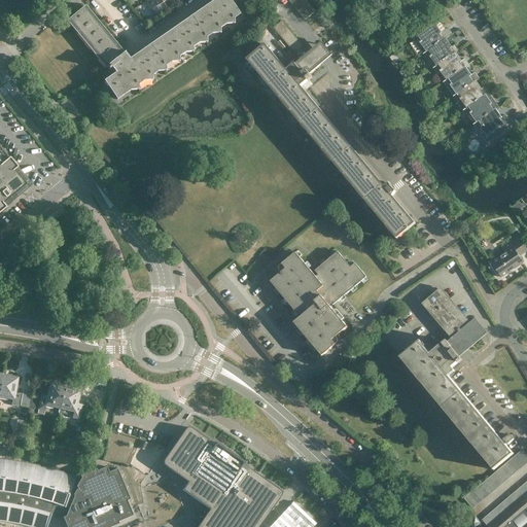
[(121,56),(115,47),(86,11),(72,24),(108,68),(107,69),(111,76),(103,81),(116,101),(130,92),(137,91),(137,92),(139,91),(138,85),(143,82),(151,81),(151,82),(152,81),(151,76),(156,73),(165,72),(166,72),(165,68),(171,63),(178,62),(178,63),(180,63),(179,58),(184,54),(191,53),(192,54),(194,54),(192,48),(198,44),(206,43),(206,44),(207,44),(206,38),(211,35),(219,34),(220,35),(220,34),(220,29),(225,26),(233,25),(234,25),(235,25),(234,20),(240,15),(231,3),(235,0),(221,0),(132,63),(125,54),(121,56)]
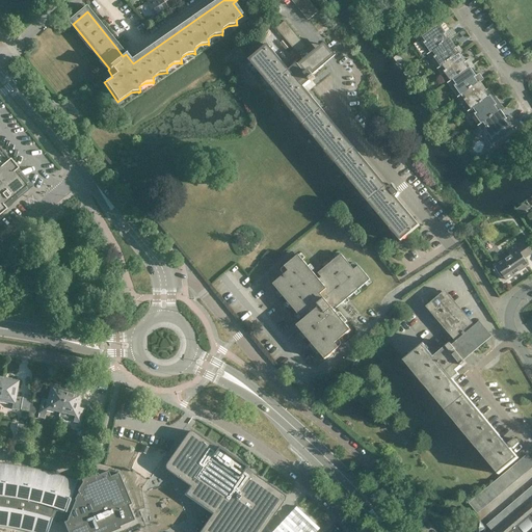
[(153,0),(148,3),(152,10),(160,6),(163,11),(173,6),(169,1),(168,0),(153,0)]
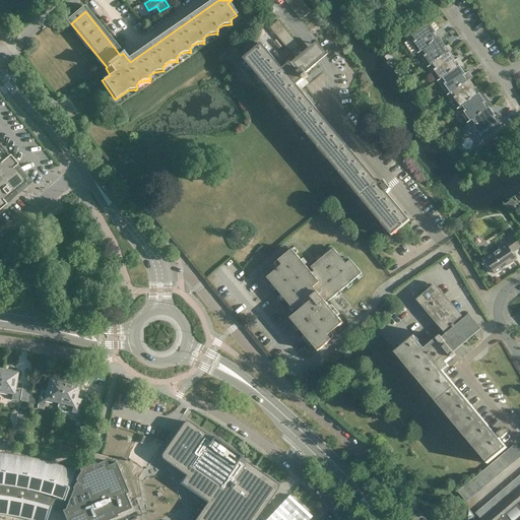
[(301,0),(298,0),(290,6),(295,11),(304,3),(301,0)]
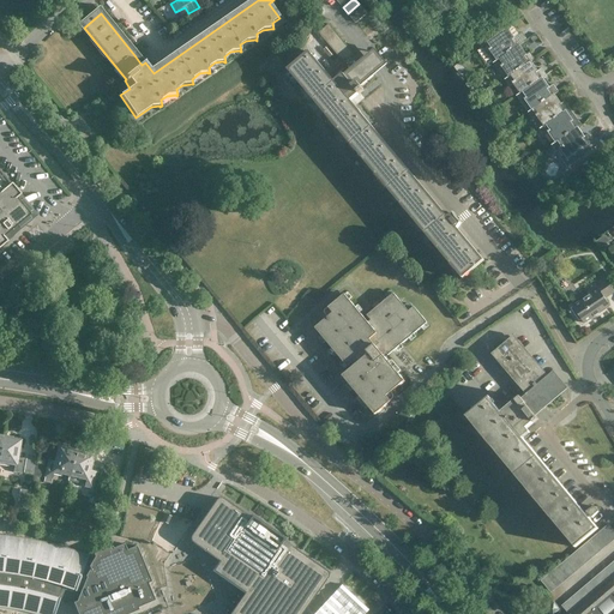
[(353,18),(363,10),(359,4),(348,13),(353,18)]
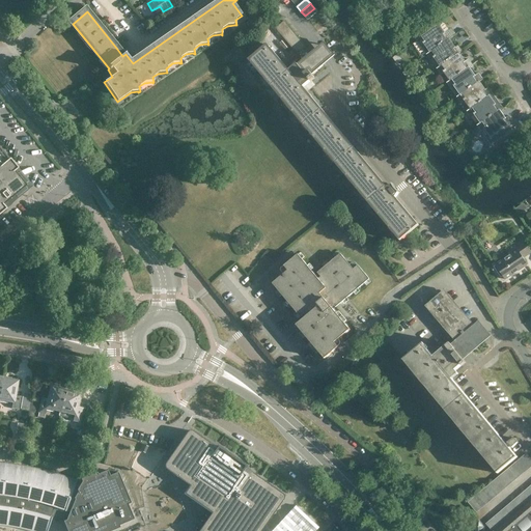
[(314,8),(305,16),(308,21),(315,16),(317,12),(314,8)]
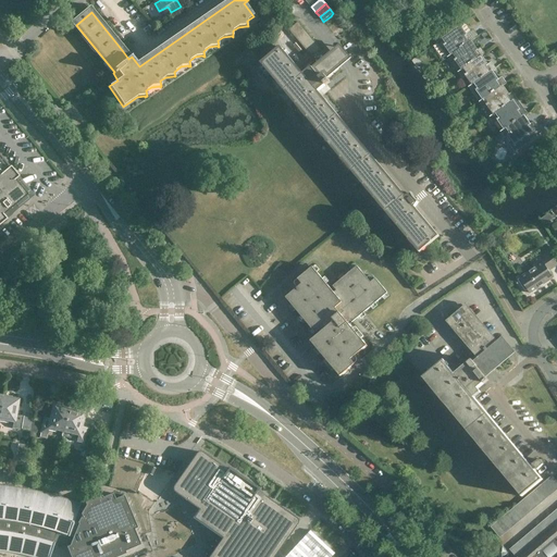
[(327,58),(298,23),(289,31),(318,65),(312,70),(304,76),(281,49),(262,64),(419,252),(438,236),(415,208),(419,202),(412,194),(406,197),(321,96),(333,85),(327,78),(338,70),(345,64),(350,60),(341,46),(335,50),(327,58)]
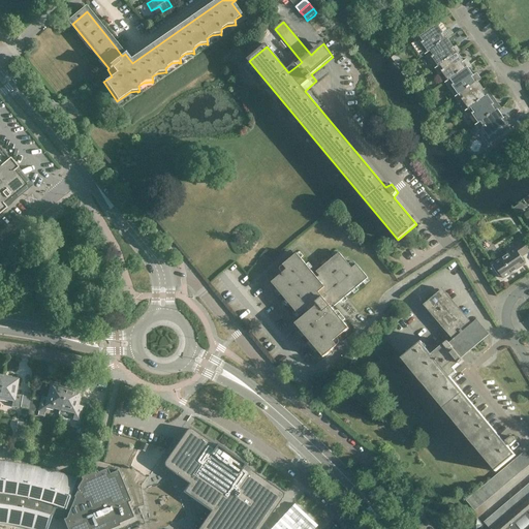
[(425,56),(448,39),(452,37),(446,31),(443,33),(438,25),(437,26),(415,41),(425,56)]
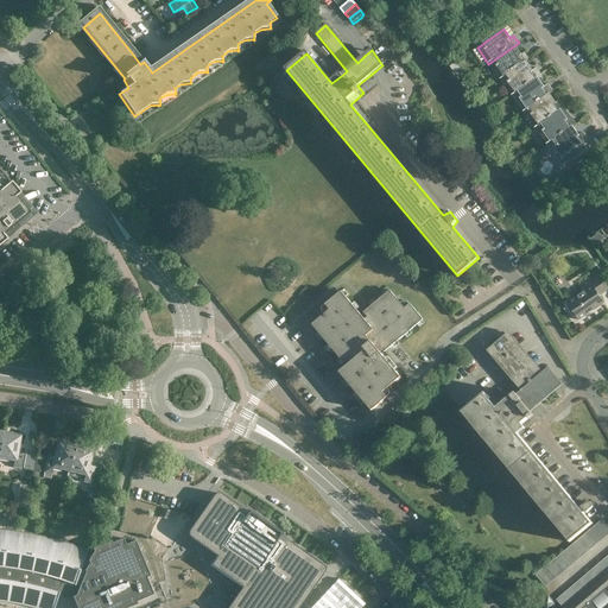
[(500,80),(526,62),(531,59),(525,51),(521,54),(515,45),(488,64),(500,80)]
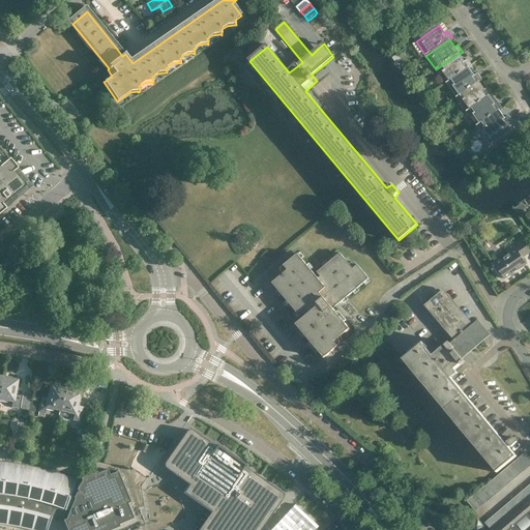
[(469,68),(472,66),(468,59),(465,61),(459,54),(436,69),(446,84),(469,68)]
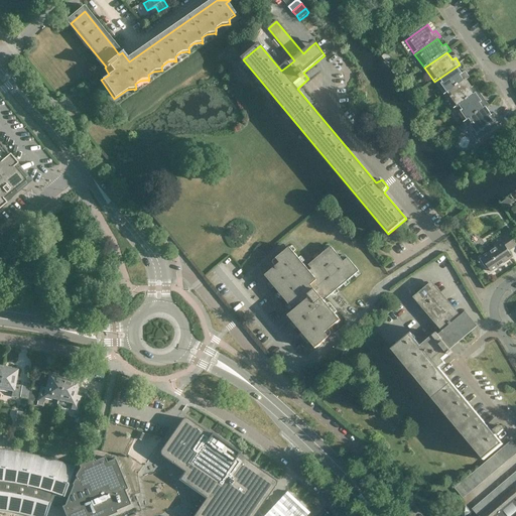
[(467,80),(470,78),(466,72),(463,74),(457,67),(434,82),(444,96),(467,80)]
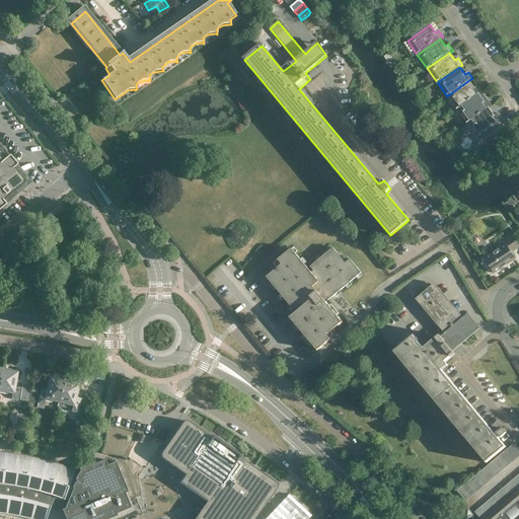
[(479,94),(483,92),(477,86),(474,88),(469,80),(447,96),(451,101),(454,99),(459,105),(455,108),(457,109),(479,94)]
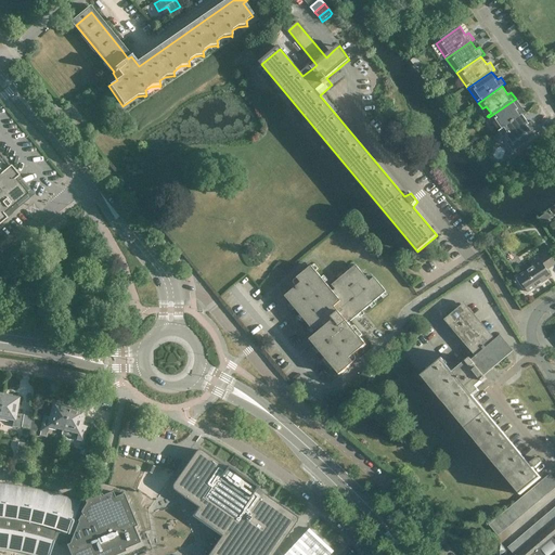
[(523,116),(526,114),(521,106),(518,108),(513,101),(489,117),(493,124),(497,121),(502,128),(498,130),(499,132),(523,116)]
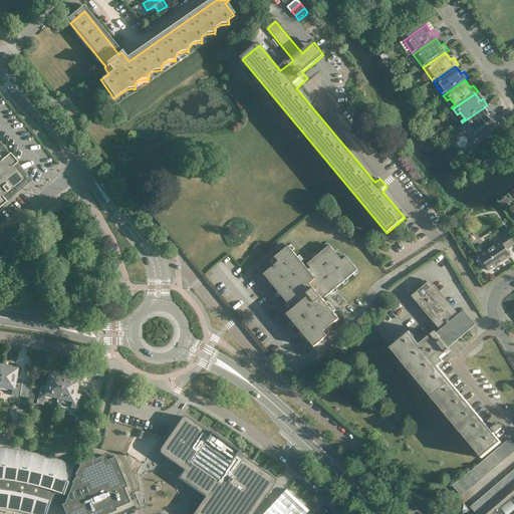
[(484,107),(462,122),(475,141),(490,131),(487,125),(497,118),(493,112),(490,114),(484,107)]
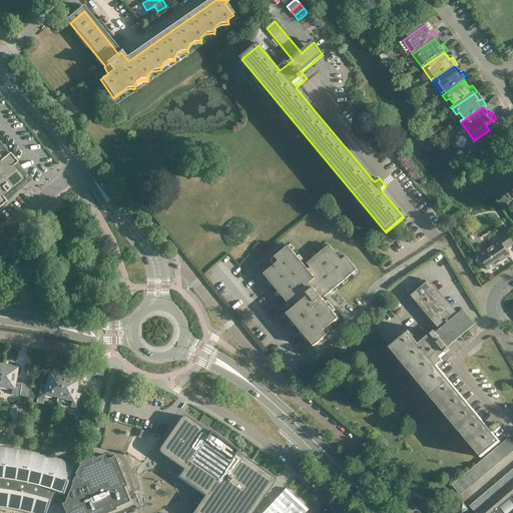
[(13,194),(30,180),(16,163),(17,163),(9,153),(9,154),(0,143),(0,206),(6,202),(4,199),(11,194),(12,195),(14,194),(13,194)]
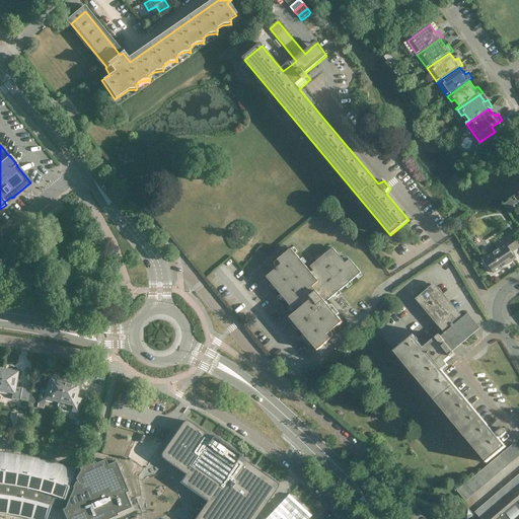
[(512,253),(518,247),(518,246),(510,232),(494,243),(498,250),(485,260),(494,274),(516,260),(512,253)]
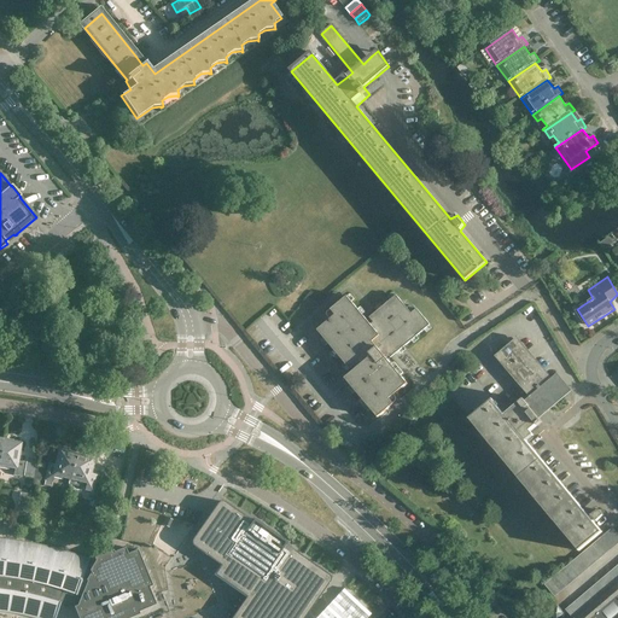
[(336,315),(318,330),(350,369),(355,366),(357,368),(345,378),(378,418),(395,404),(390,398),(408,384),(385,356),(392,349),(396,354),(430,325),(417,309),(412,313),(396,295),(369,318),(373,322),(371,325),(347,296),(331,309),(336,315)]
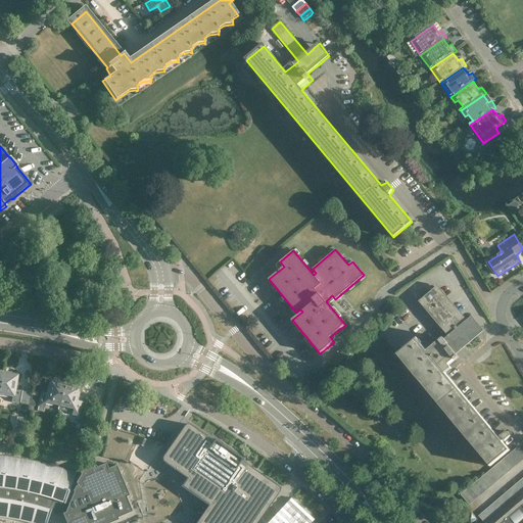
[(418,338),(407,347),(397,354),(490,466),(510,449),(509,449),(502,441),(504,439),(505,440),(511,435),(507,431),(502,436),(501,436),(502,437),(500,438),(445,373),(452,368),(449,365),(459,357),(457,353),(480,334),(468,320),(466,322),(437,288),(433,292),(422,301),(433,314),(450,335),(441,342),(440,341),(428,350),(426,347),(418,338)]
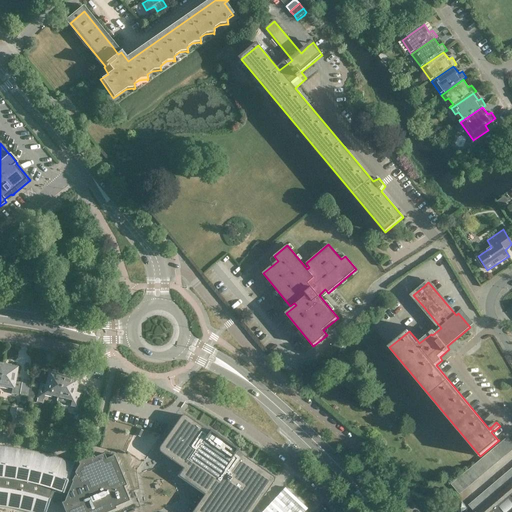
[(3,363),(0,381),(0,387),(12,389),(11,394),(18,395),(20,383),(15,382),(17,367),(10,366),(10,364),(3,363)]
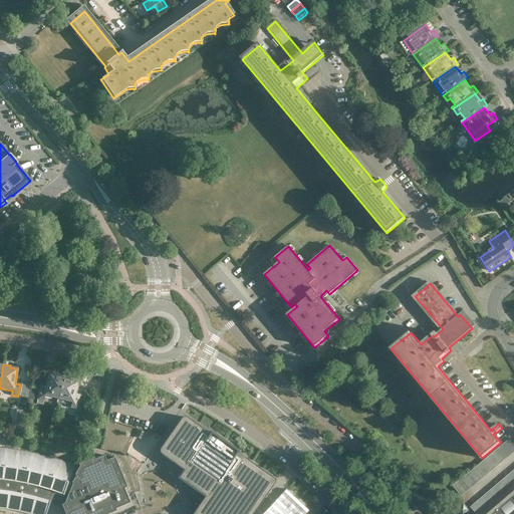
[(36,404),(42,405),(44,397),(50,399),(51,396),(59,398),(64,376),(55,374),(55,375),(49,374),(45,390),(40,388),(36,404)]
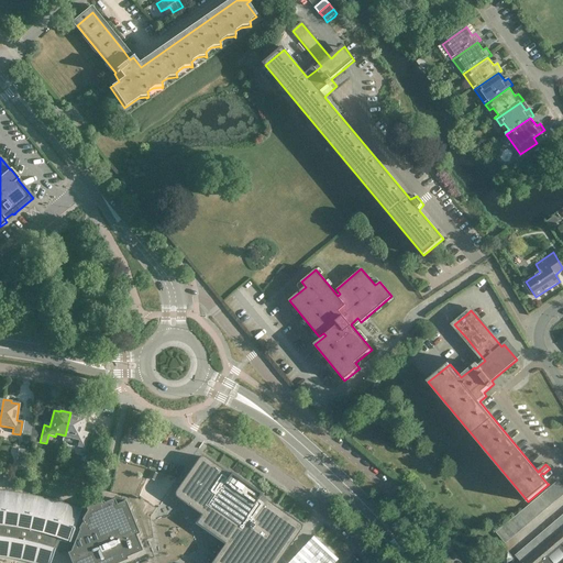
[(70,412),(65,435),(73,438),(72,440),(79,442),(78,446),(85,448),(87,435),(81,434),(86,418),(79,416),(79,415),(70,412)]
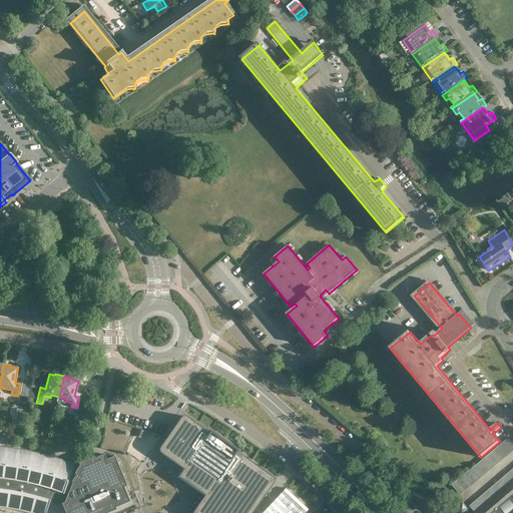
[(80,410),(78,421),(86,423),(88,412),(80,410)]
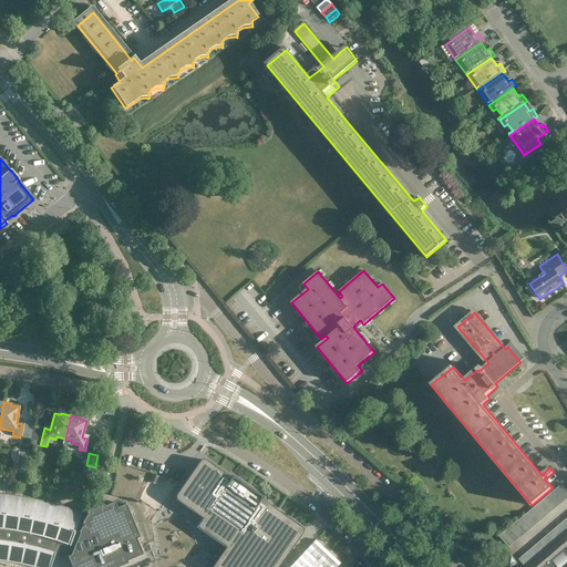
[(298,525),(261,500),(263,497),(233,476),(232,478),(214,466),(207,461),(205,461),(204,460),(203,460),(202,461),(200,461),(199,462),(198,464),(189,477),(184,484),(177,494),(176,495),(176,496),(176,497),(176,498),(176,500),(176,501),(177,501),(178,502),(179,503),(203,519),(197,527),(226,547),(212,566),(278,566),(301,536),(302,534),(302,533),(302,532),(302,531),(302,529),(302,528),(301,527),(298,525)]
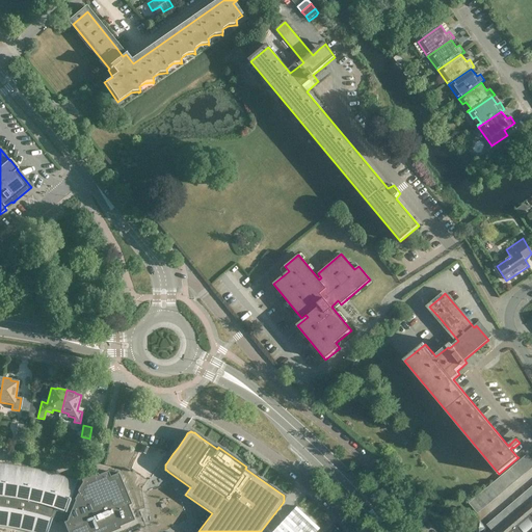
[(89,439),(81,436),(77,454),(85,456),(89,439)]
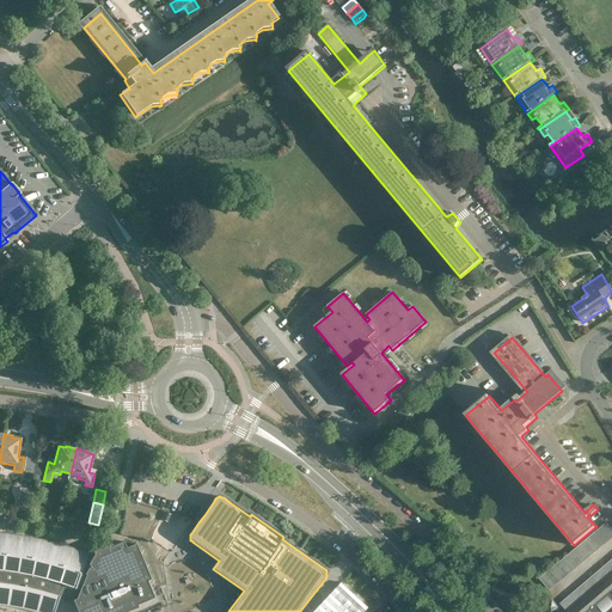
[(601,527),(611,539),(611,538),(611,528),(606,522),(601,527)]
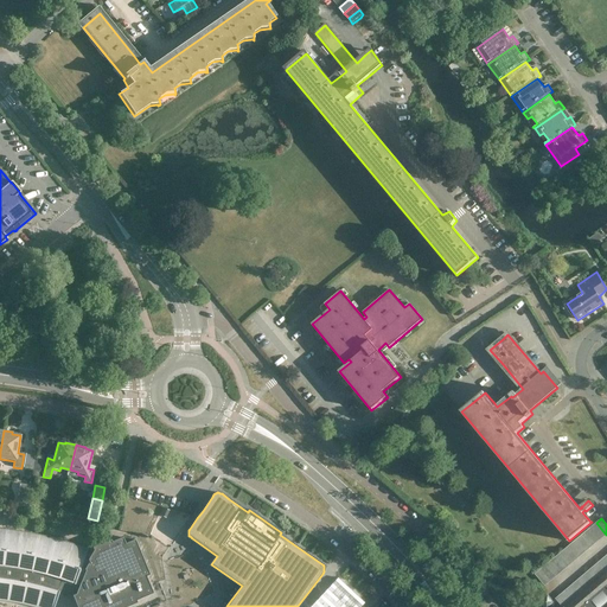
[(601,538),(606,535),(596,523),(590,526),(601,538)]
